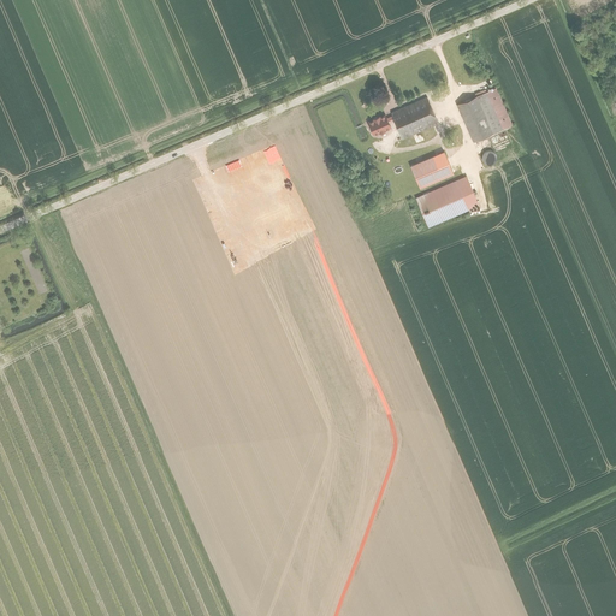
[(496,88),(457,104),(474,141),(511,124),(496,88)]
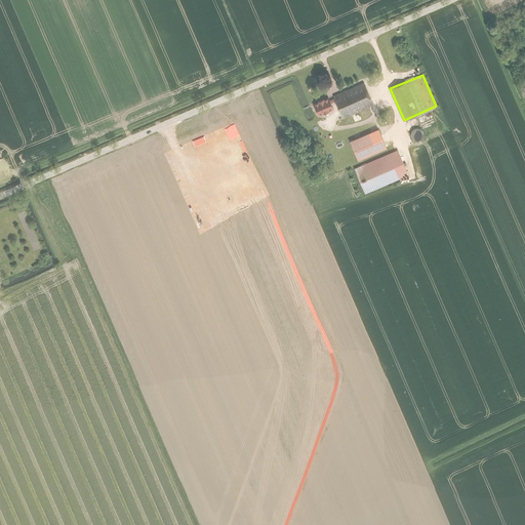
[(364,82),(333,95),(334,97),(336,103),(342,118),(374,104),(364,82)]
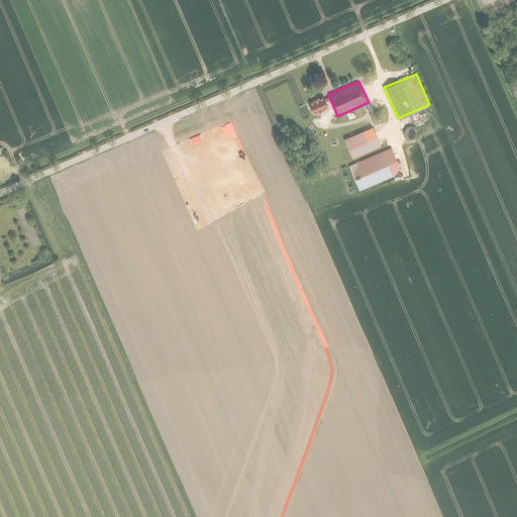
[(328,106),(327,103),(325,98),(323,96),(308,103),(312,113),(328,106)]
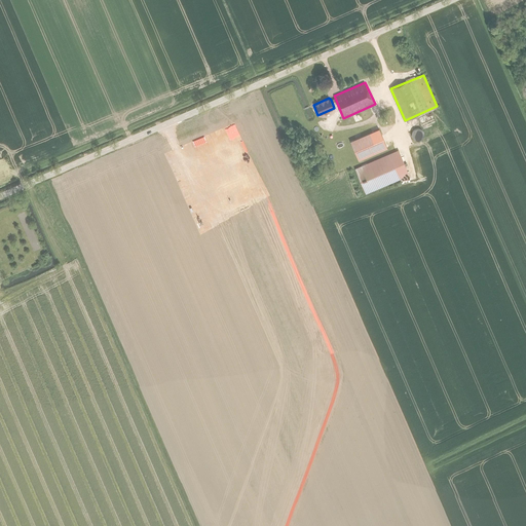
[(379,129),(349,142),(358,160),(387,148),(379,129)]
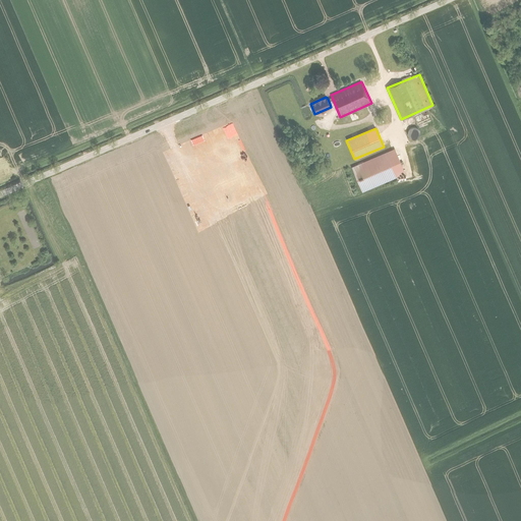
[(408,129),(409,139),(418,138),(418,128),(408,129)]
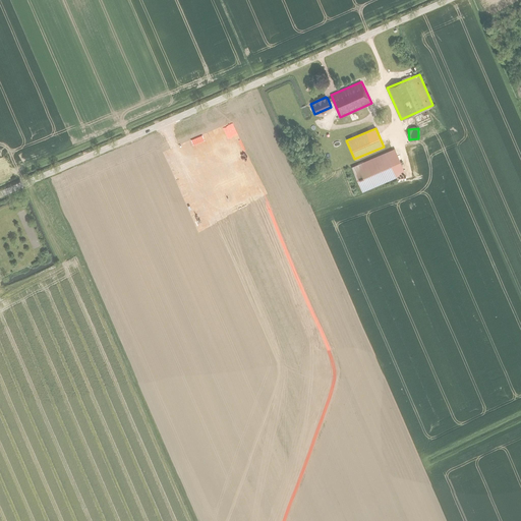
[(394,149),(351,168),(362,192),(405,174),(394,149)]
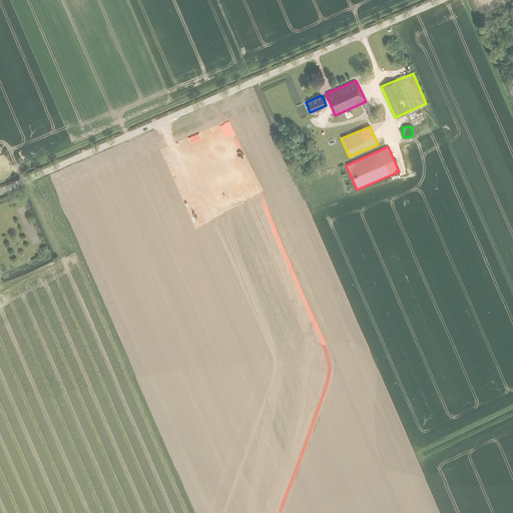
All buildings are outlined.
